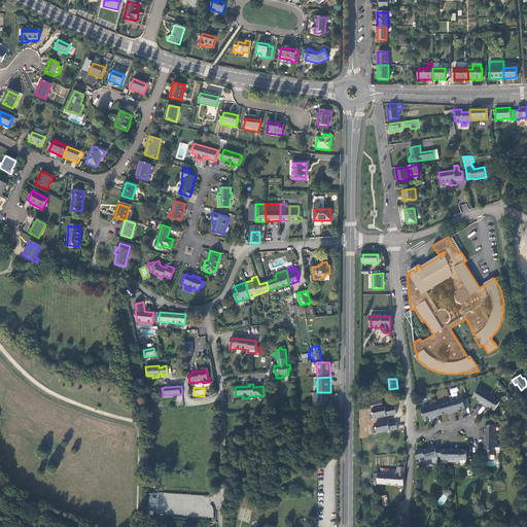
[(449,389),(452,397),(459,395),(456,387),(449,389)]
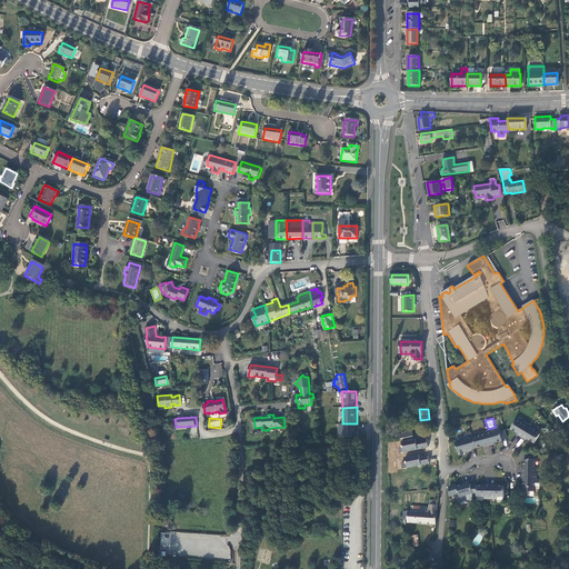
[(523,435),(529,425),(525,421),(522,423),(517,419),(516,421),(512,419),(510,422),(513,425),(510,429),(518,433),(520,433),(523,435)]
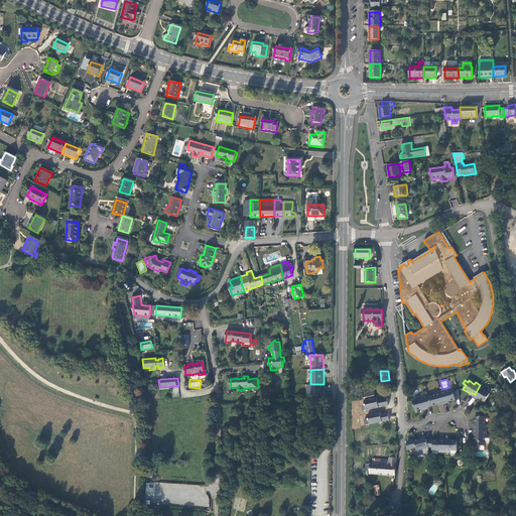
[(324,384),(310,384),(311,397),(325,396),(324,384)]
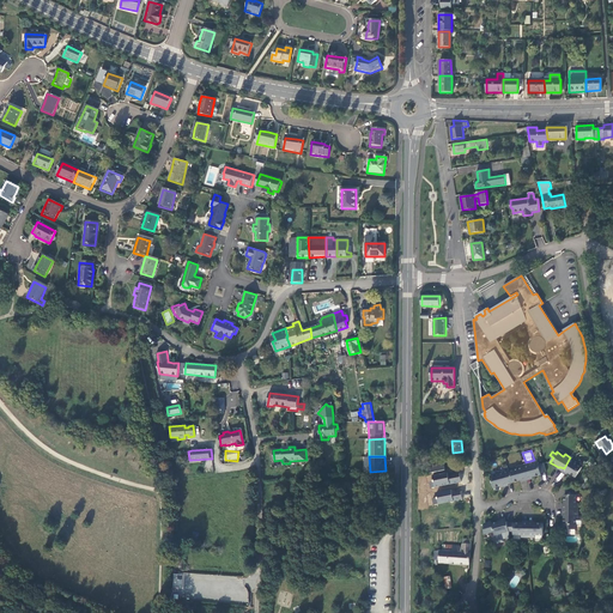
[(576,478),(582,467),(575,463),(576,461),(570,457),(564,468),(568,471),(568,473),(576,478)]
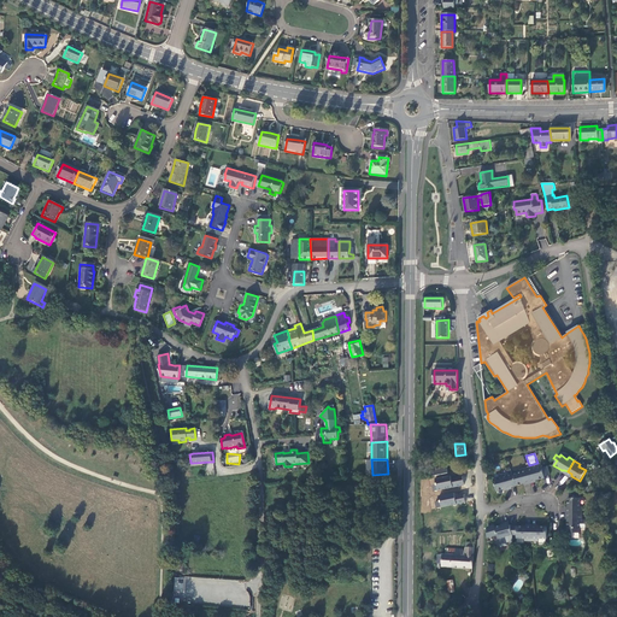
[(550,475),(547,466),(542,468),(541,466),(534,468),(533,465),(527,468),(530,480),(534,480),(536,481),(545,479),(545,476),(550,475)]
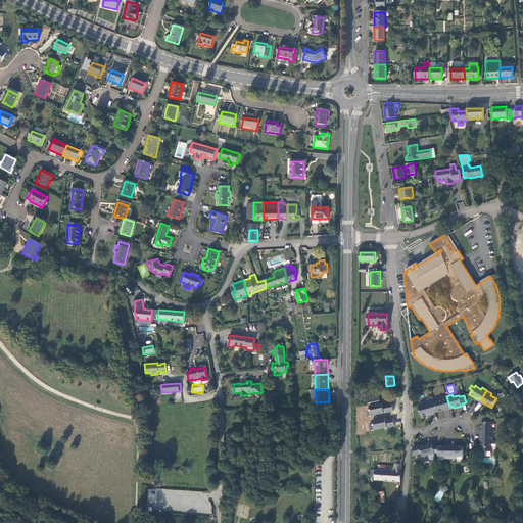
[(380,400),(379,395),(366,397),(367,403),(380,400)]
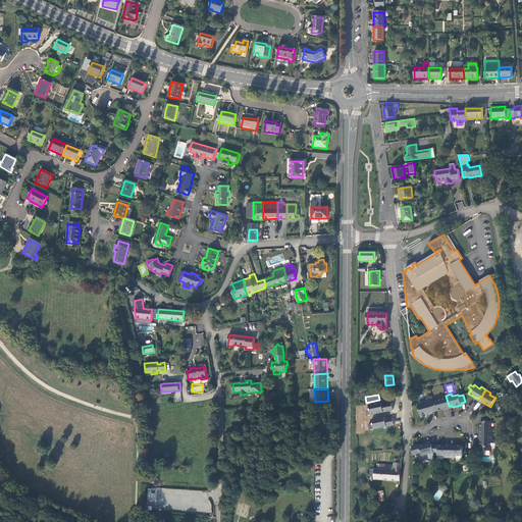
[(449,406),(446,396),(439,397),(439,399),(433,402),(436,411),(444,409),(445,407),(449,406)]
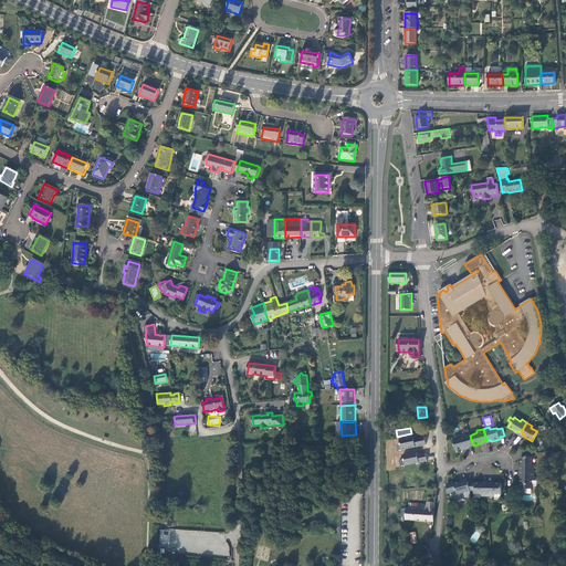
[(473,446),(470,436),(467,436),(465,435),(460,437),(460,439),(453,440),(456,451),(463,448),(464,450),(470,449),(470,447),(473,446)]
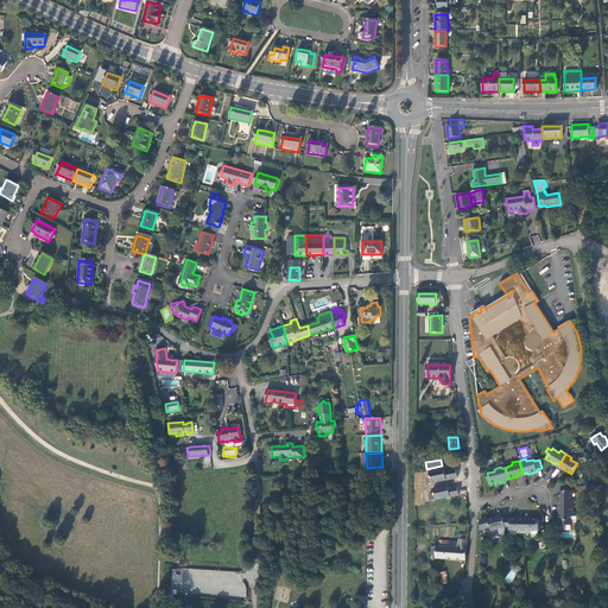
[(445,468),(429,473),(430,477),(428,477),(429,485),(458,477),(456,469),(445,472),(445,468)]
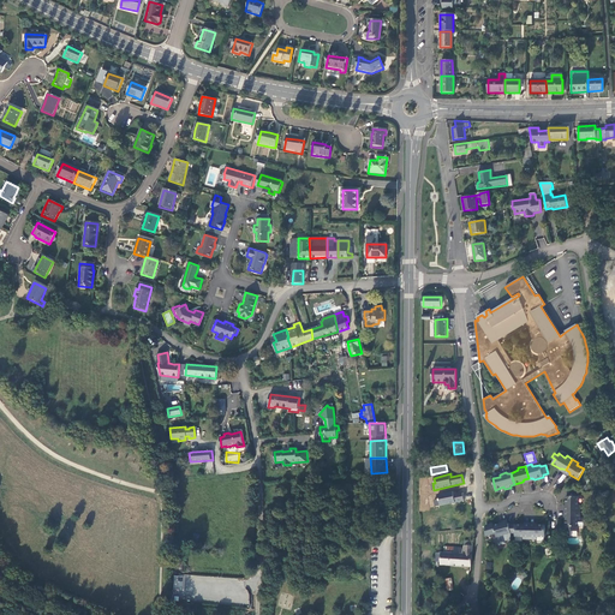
[(452,491),(436,495),(437,500),(434,501),(435,508),(465,501),(463,491),(453,494),(452,491)]
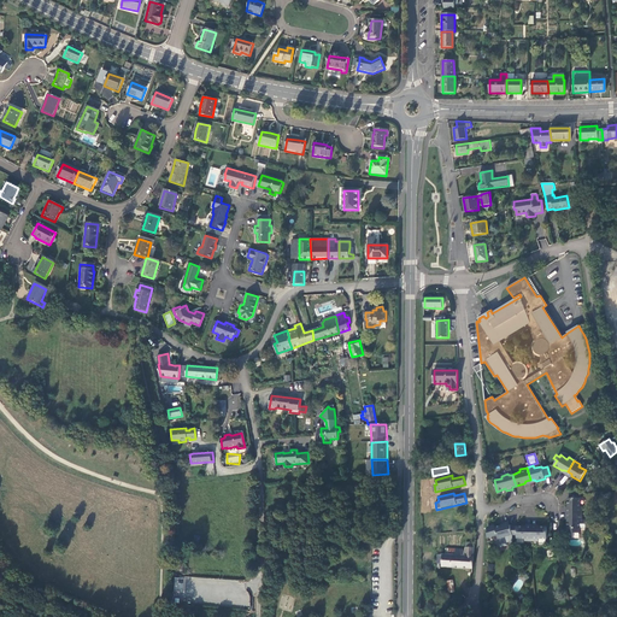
[(580,507),(581,499),(579,499),(579,493),(569,493),(569,499),(568,499),(568,507),(570,509),(569,513),(582,513),(582,506),(580,507)]
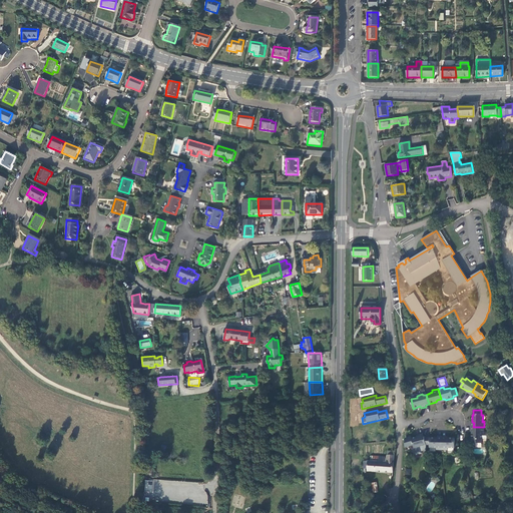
[(487,439),(487,433),(484,433),(484,427),(473,427),(473,430),(472,432),(471,439),(470,439),(470,443),(482,443),(482,439),(487,439)]
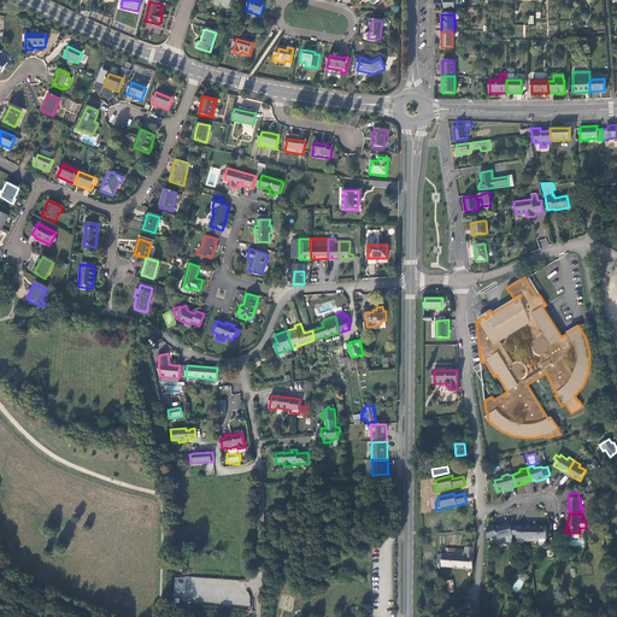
[(510,526),(509,522),(504,523),(504,526),(495,528),(498,539),(500,547),(507,545),(507,542),(512,542),(512,535),(511,528),(510,526)]
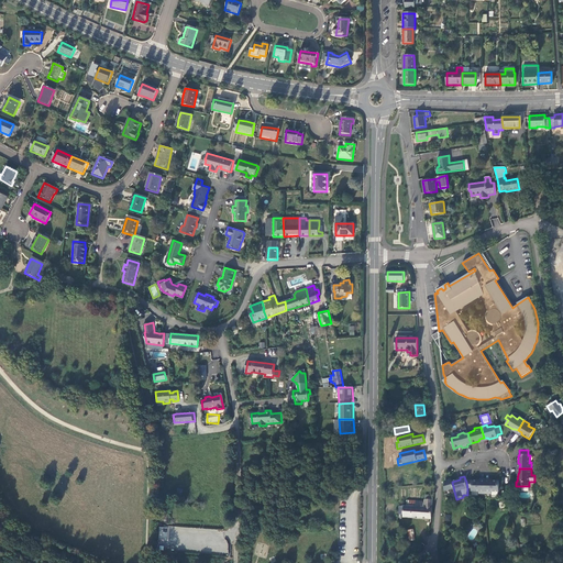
[(485,484),(485,483),(482,482),(479,481),(472,481),(472,488),(472,492),(479,492),(479,493),(485,493),(485,484)]
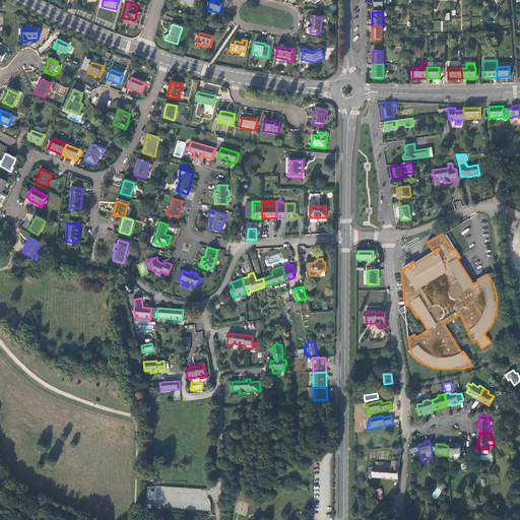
[(461,454),(461,444),(453,444),(451,446),(448,446),(448,447),(448,455),(453,455),(453,454),(461,454)]
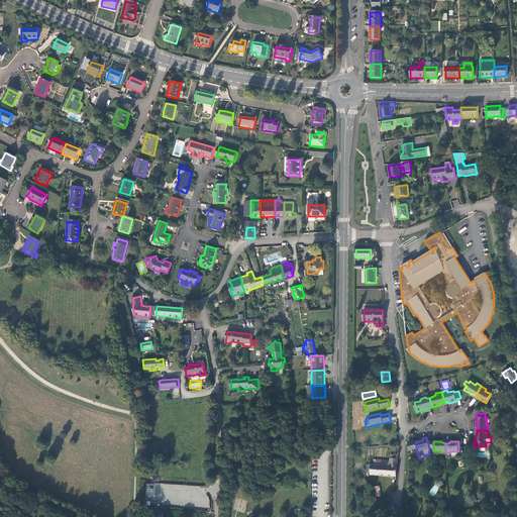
[(396,477),(397,467),(398,458),(398,454),(390,453),(390,460),(382,459),(382,464),(367,464),(366,472),(371,472),(371,475),(396,477)]
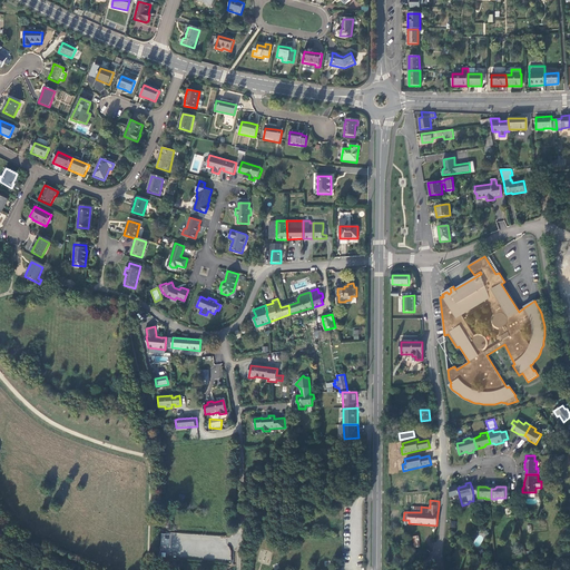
[(170,531),(170,521),(164,521),(163,529),(160,529),(160,530),(170,531)]
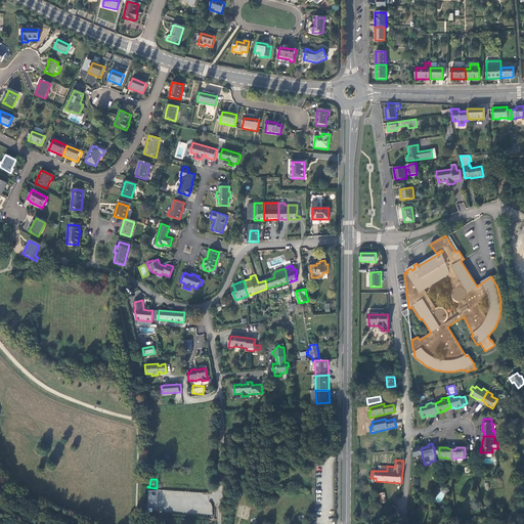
[(156,503),(157,491),(148,490),(147,501),(156,503)]
